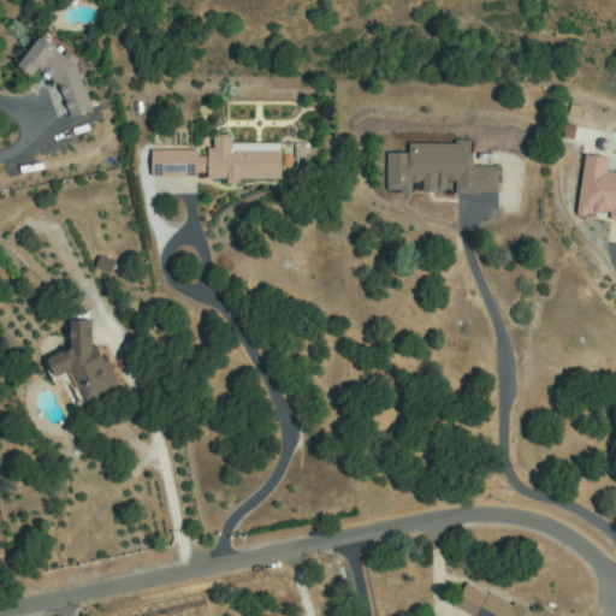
[(81,118),(90,116),(89,112),(72,118),(59,77),(49,81),(46,70),(24,77),(19,63),(34,58),(30,47),(54,40),(59,57),(71,53),(93,118),(82,122),(81,118)]
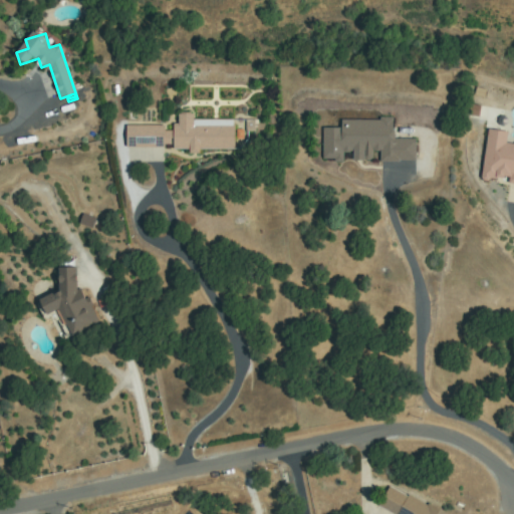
[(130,146),(130,127),(180,130),(181,118),(233,120),(232,152),(176,150),(176,139),(169,138),(169,148),(130,146)]
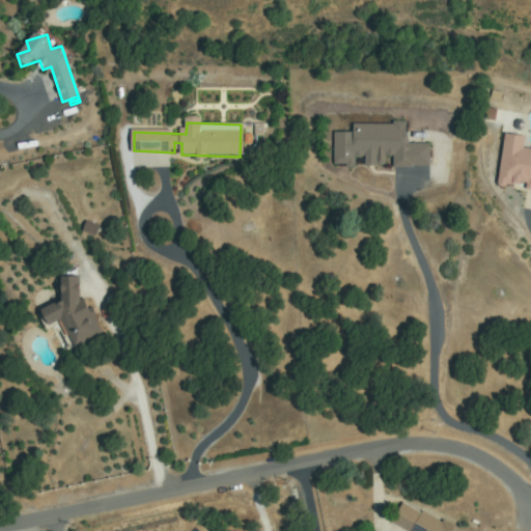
[(353,157),(353,164),(337,165),(336,134),(355,134),(355,124),(406,124),(406,144),(428,144),(428,166),(394,167),(394,155),(384,155),(384,164),(367,164),(367,157),(353,157)]
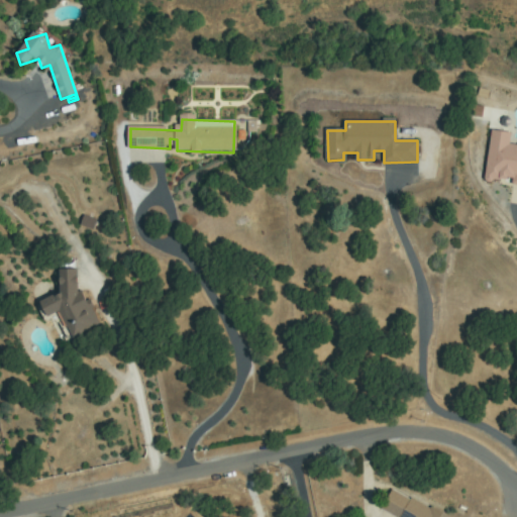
[(510,134),(508,144),(516,145),(516,183),(487,178),(494,132),(510,134)]
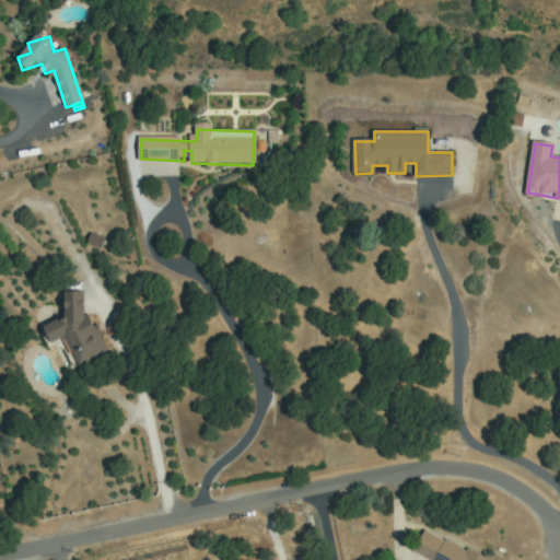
[(51,350),(41,334),(69,314),(61,302),(79,290),(85,300),(79,305),(108,348),(78,369),(60,343),(51,350)]
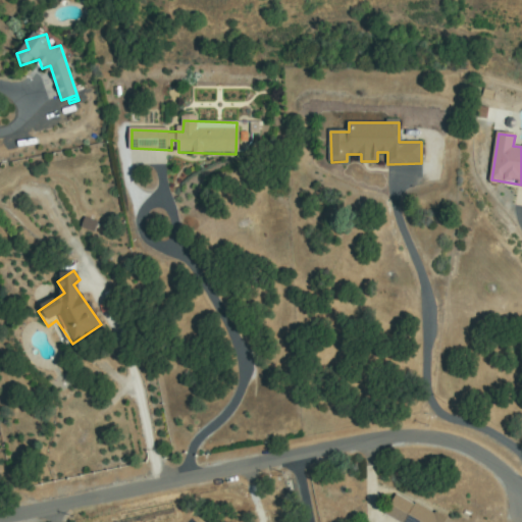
[(396,521),(386,517),(398,496),(446,521),(396,521)]
